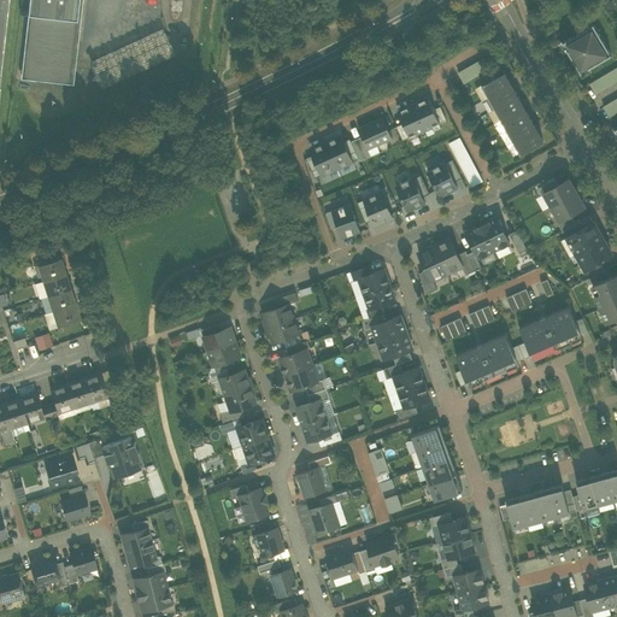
[(82,0),(78,0),(77,21),(70,81),(22,75),(21,78),(74,84),(82,0)]
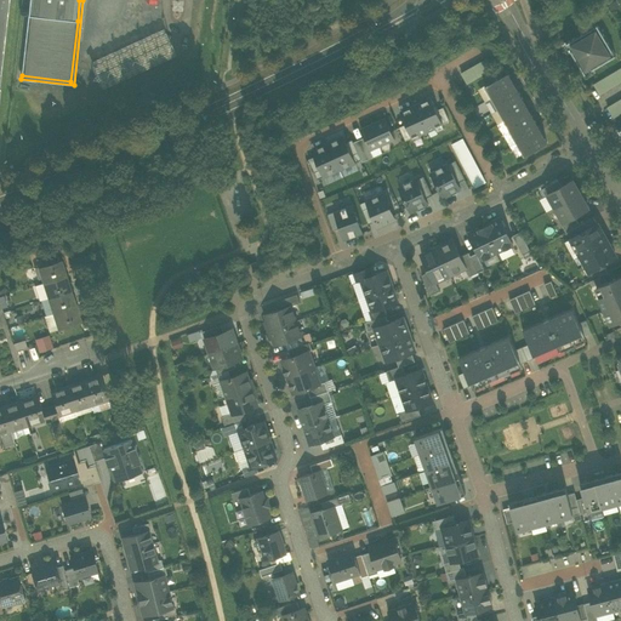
[(29,0),(28,16),(78,21),(79,0),(29,0)]
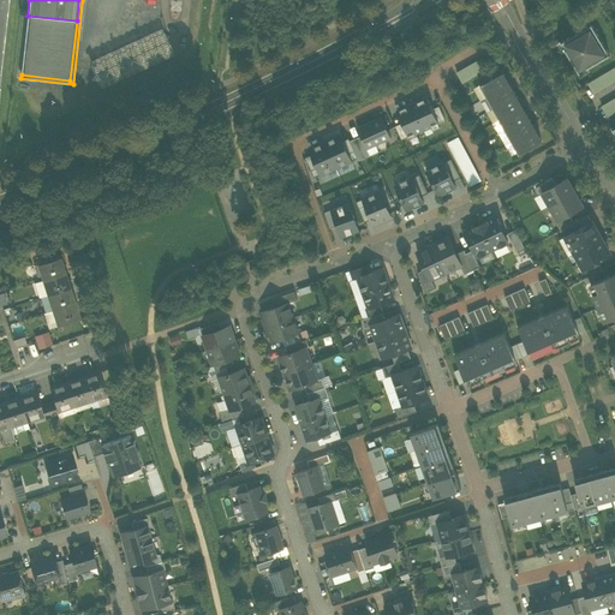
[(22,75),(70,81),(77,21),(28,16),(22,75)]
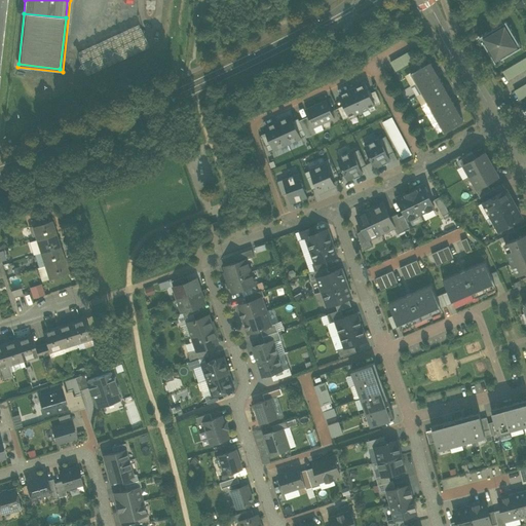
[(480,36),(495,63),(522,47),(505,21),(480,36)]
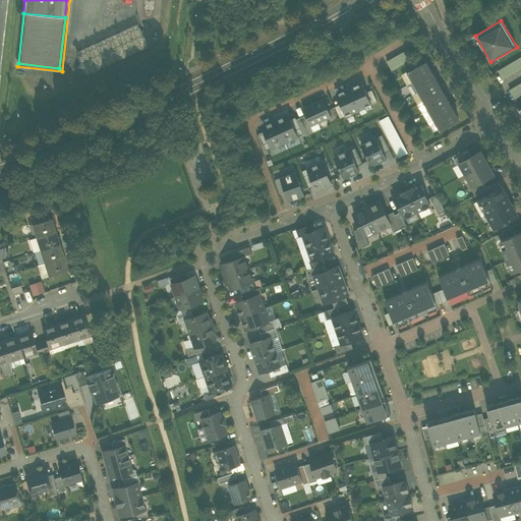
[(75,52),(85,74),(148,46),(136,23),(75,52)]
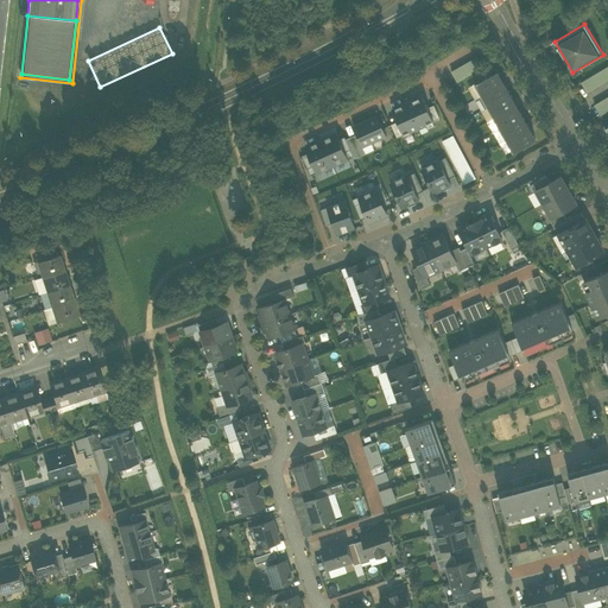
[(451,71),(457,82),(477,70),(472,59),(451,71)]
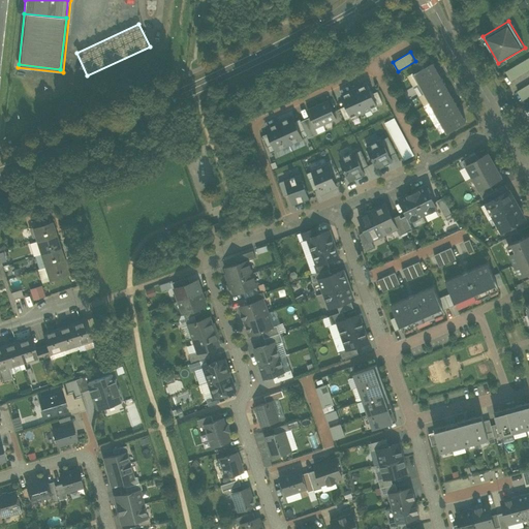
[(524,72),(528,70),(524,61),(519,64),(524,72)]
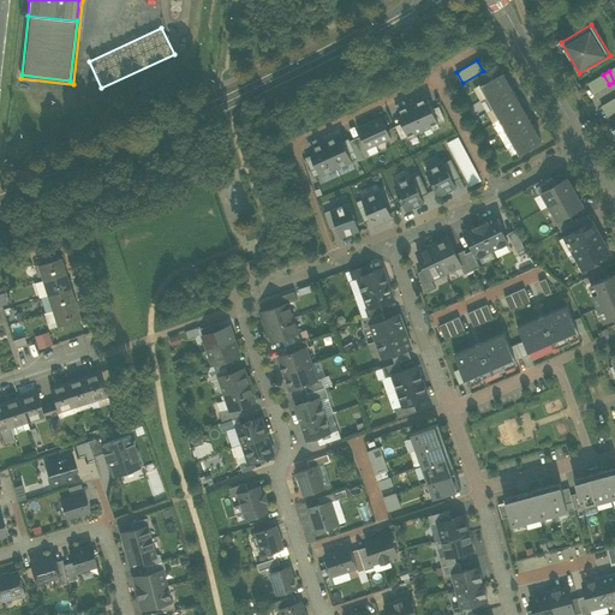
[(479,85),(487,97),(509,84),(502,72),(479,85)]
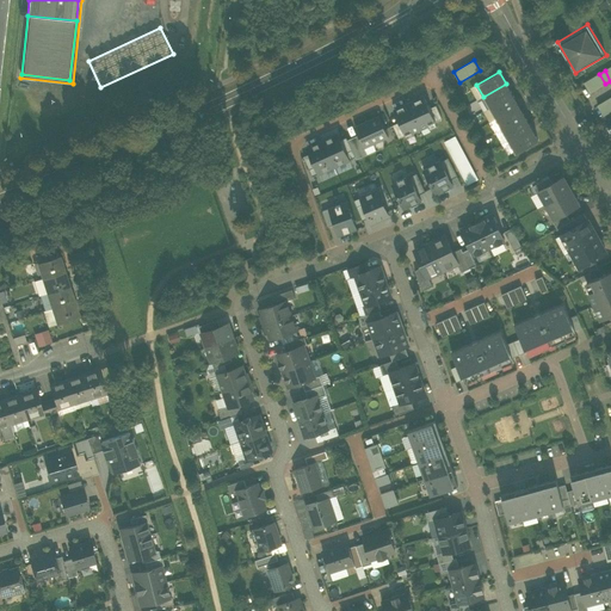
[(600,87),(605,84),(599,74),(594,76),(600,87)]
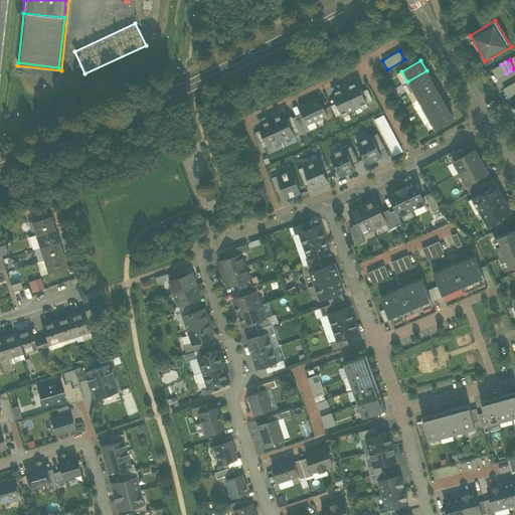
[(502,75),(506,73),(501,64),(497,67),(502,75)]
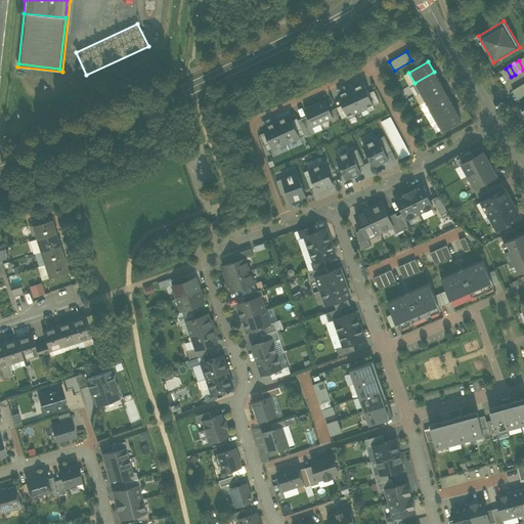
[(507,80),(511,77),(506,69),(501,71),(507,80)]
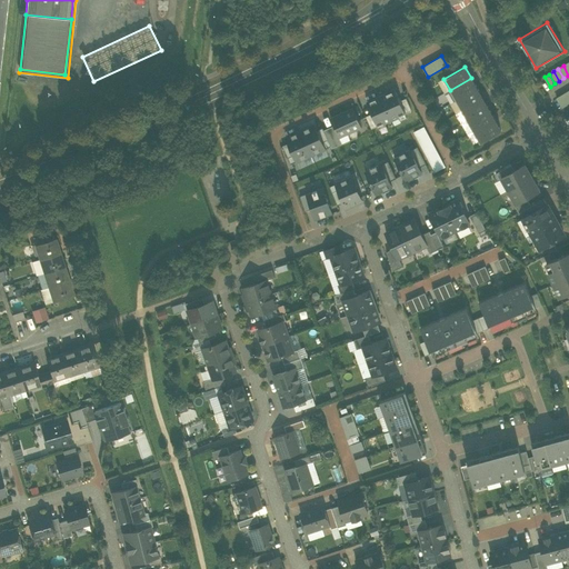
[(477,88),(471,78),(450,90),(456,100),(477,88)]
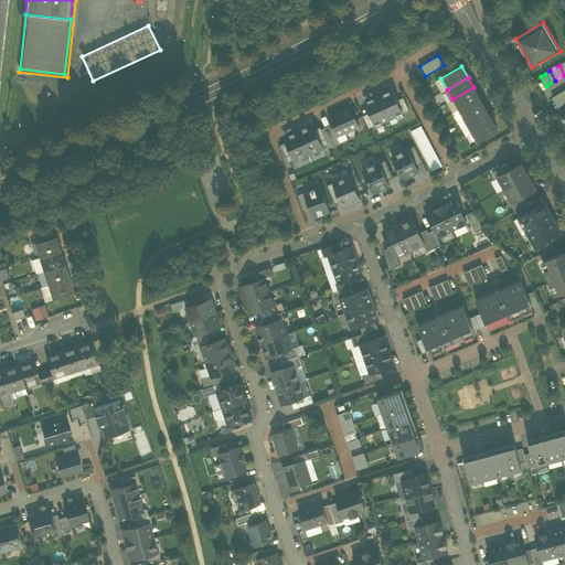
[(480,98),(473,87),(452,99),(459,109),(480,98)]
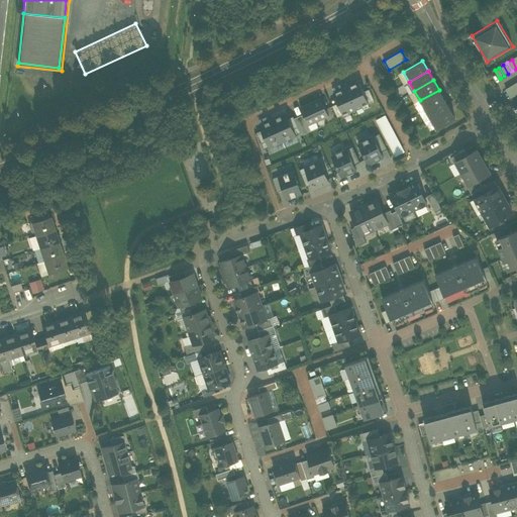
[(358,82),(346,88),(355,109),(369,103),(364,92),(358,82)]
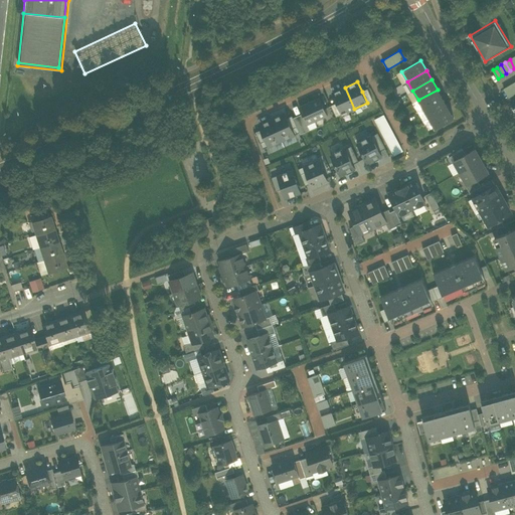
[(509,98),(513,95),(508,87),(504,89),(509,98)]
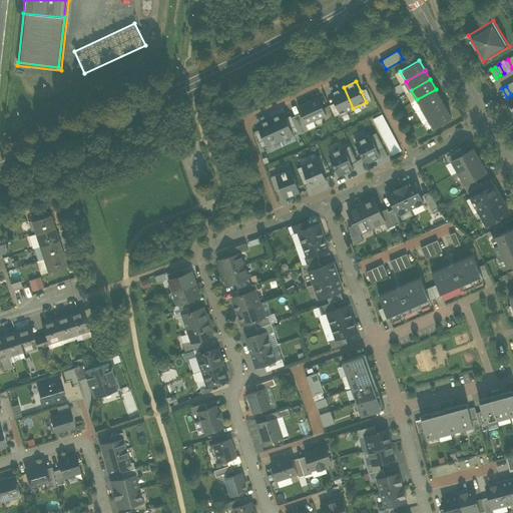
[(344,87),(331,92),(336,103),(341,113),(353,108),(344,87)]
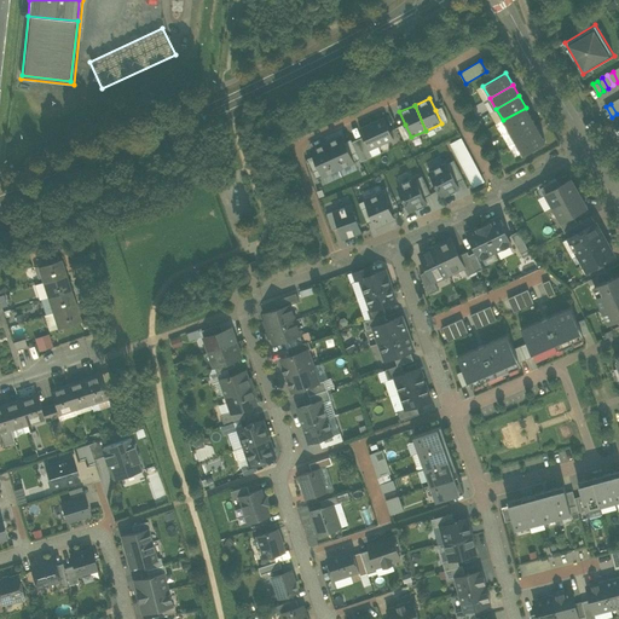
[(441,108),(435,110),(441,123),(447,121),(441,108)]
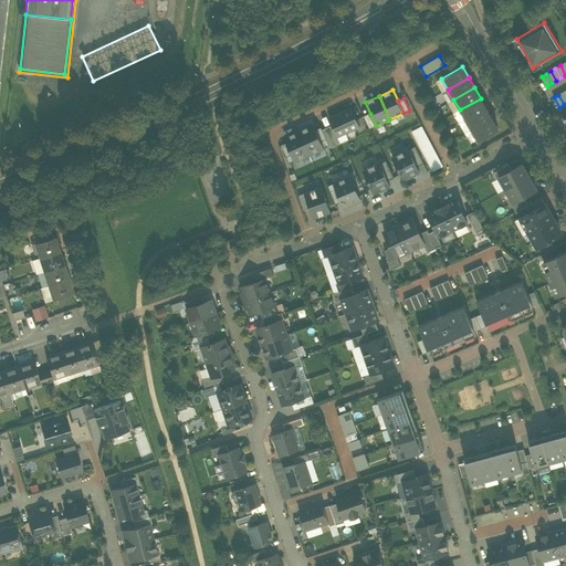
[(486,108),(481,98),(460,109),(465,121),(486,108)]
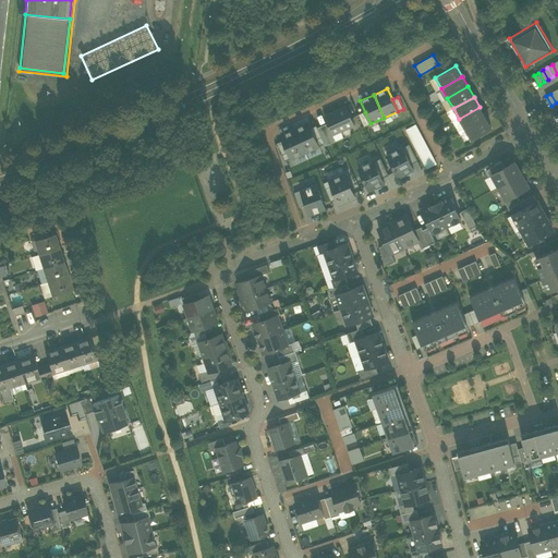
[(346,106),(324,116),(328,123),(329,126),(334,135),(341,132),(355,125),(346,106)]
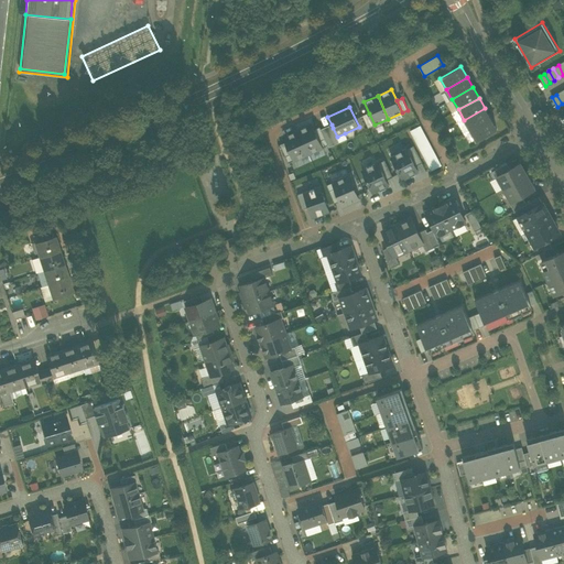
[(490,119),(485,108),(464,120),(469,130),(490,119)]
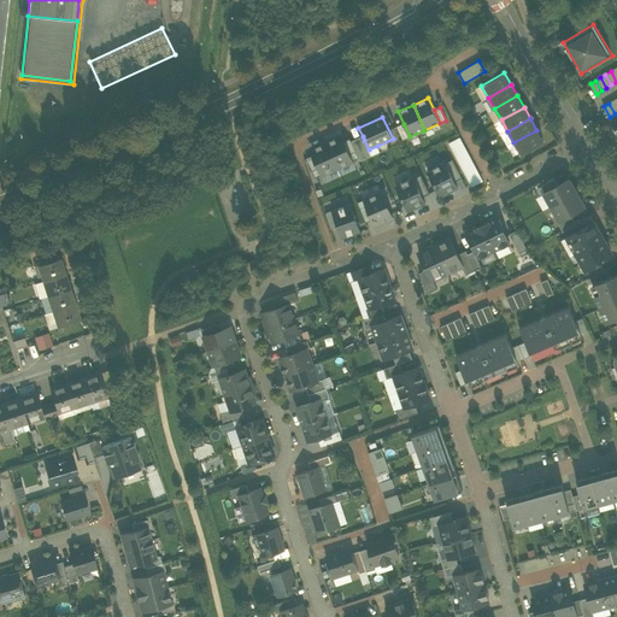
[(404,124),(397,127),(403,140),(410,136),(404,124)]
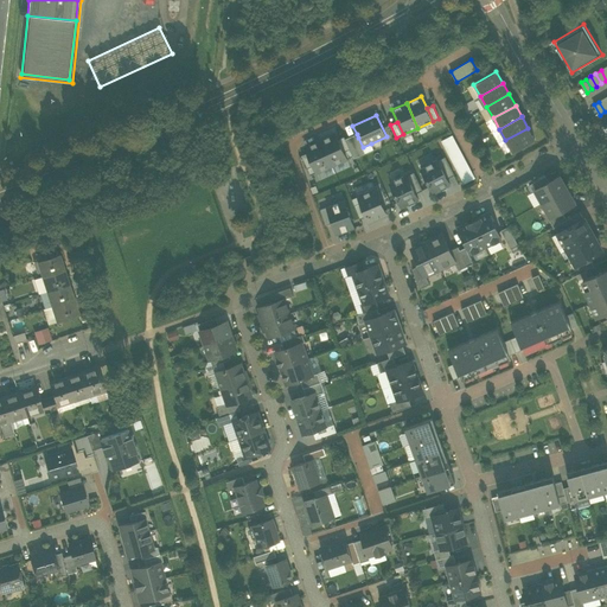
[(535,140),(528,128),(505,140),(512,152),(535,140)]
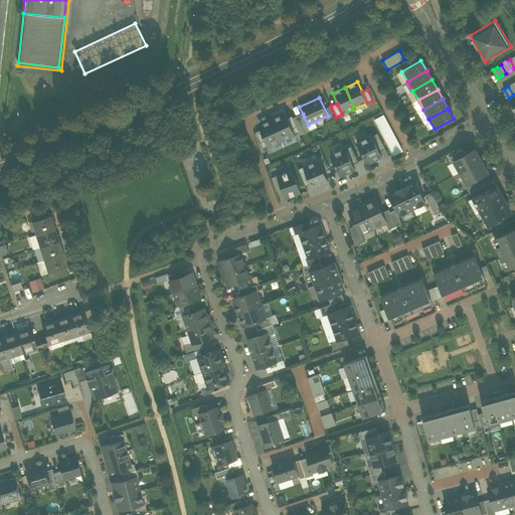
[(285,114),(272,120),(282,140),(294,135),(287,119),(285,114)]
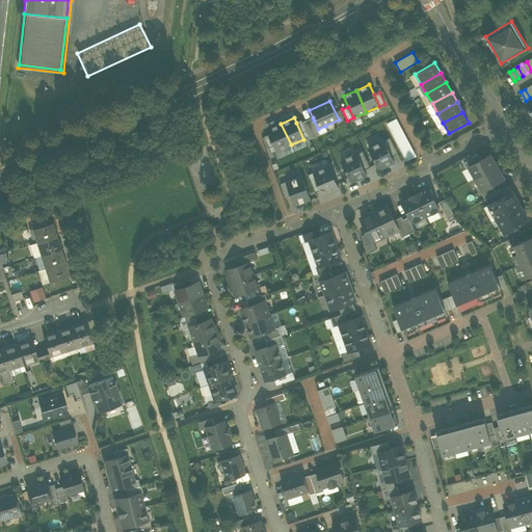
[(301,120),(296,123),(303,139),(310,136),(304,125),(302,122),(301,120)]
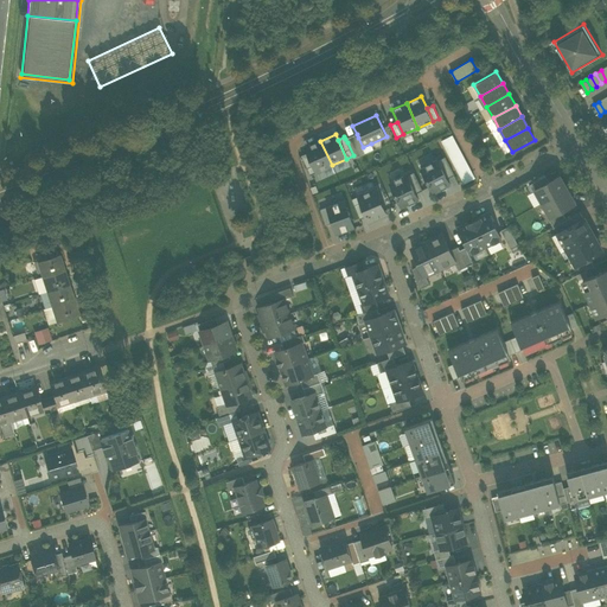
[(442,141),(464,183),(474,178),(453,136),(442,141)]
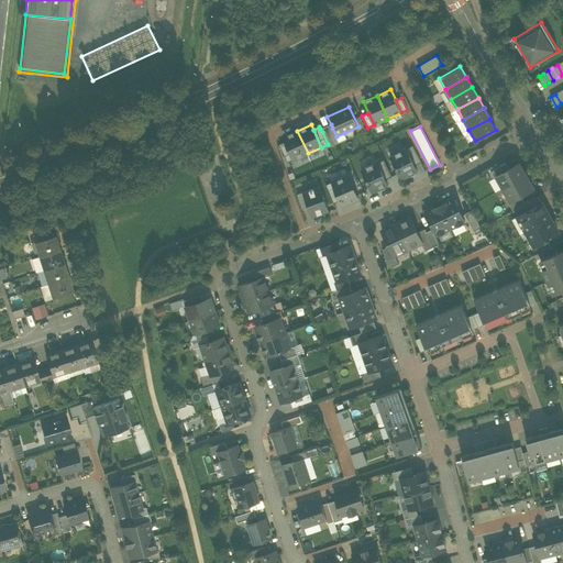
[(339,142),(337,136),(332,128),(322,132),(328,144),(329,146),(339,142)]
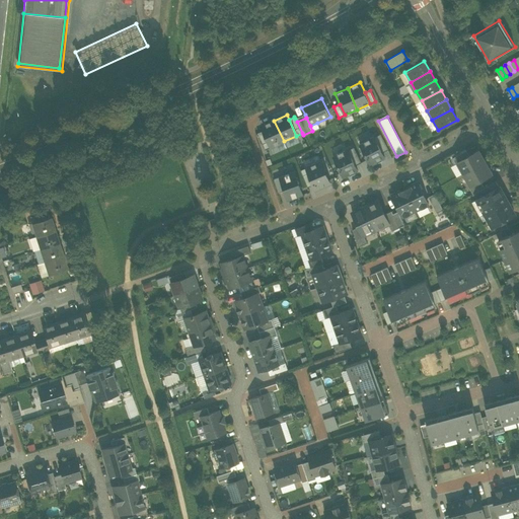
[(271,147),(284,141),(274,121),(262,126),(264,131),(271,147)]
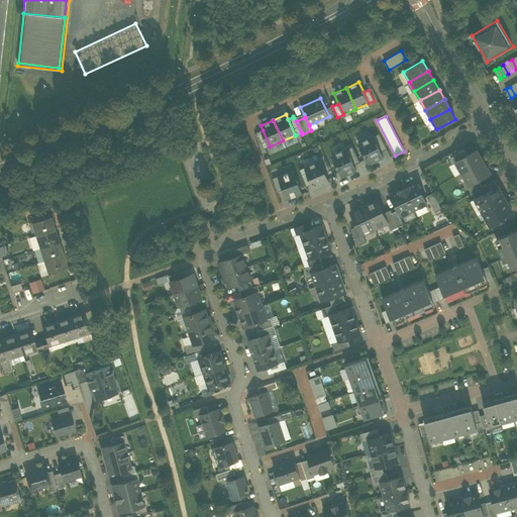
[(309,125),(311,130),(318,127),(316,122),(309,125)]
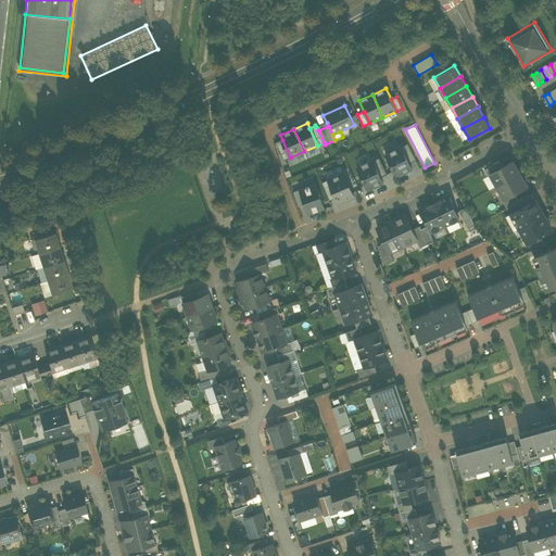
[(290,158),(282,140),(276,142),(285,161),(290,158)]
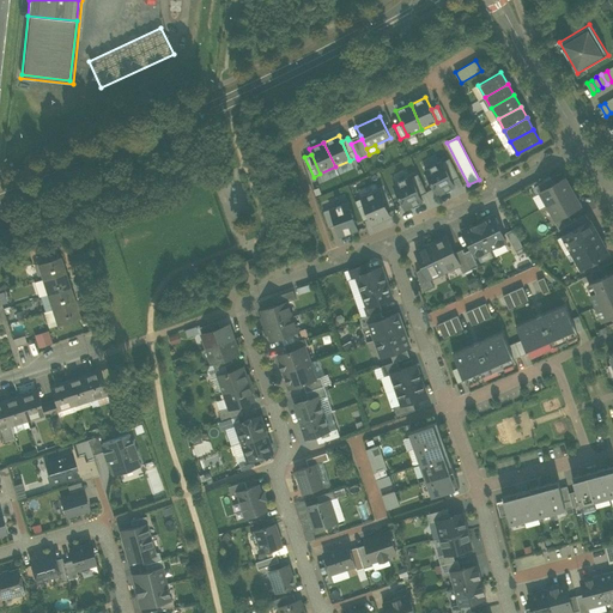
[(449,158),(442,163),(451,180),(459,177),(449,158)]
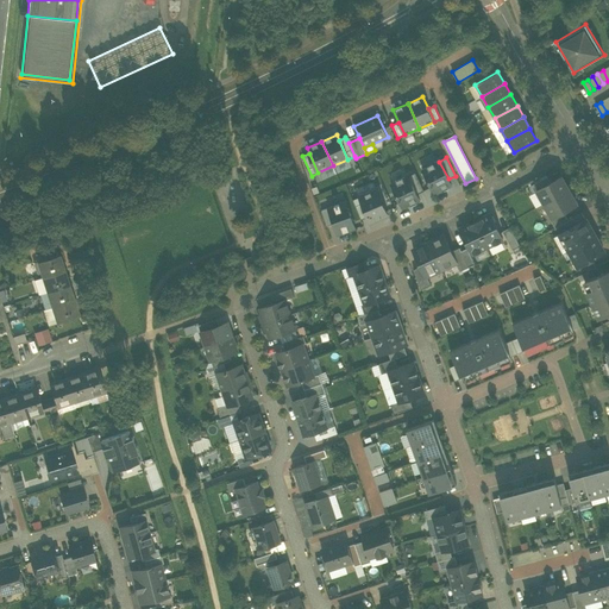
[(434,163),(421,169),(434,193),(443,189),(443,190),(449,187),(449,186),(452,184),(449,179),(439,162),(434,164),(434,163)]
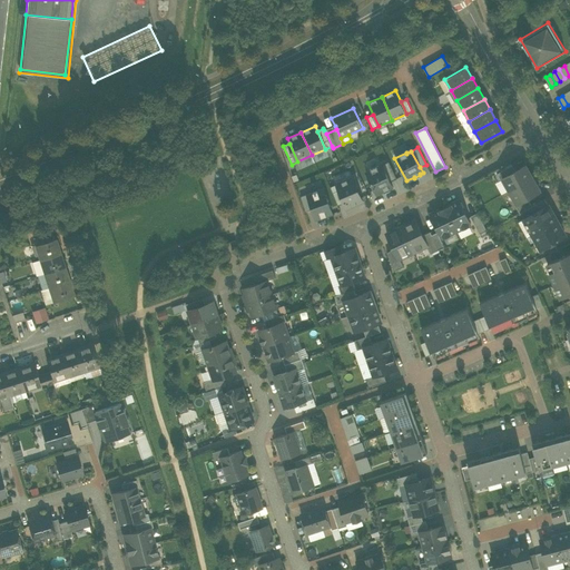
[(389,161),(382,165),(391,182),(396,179),(389,161)]
